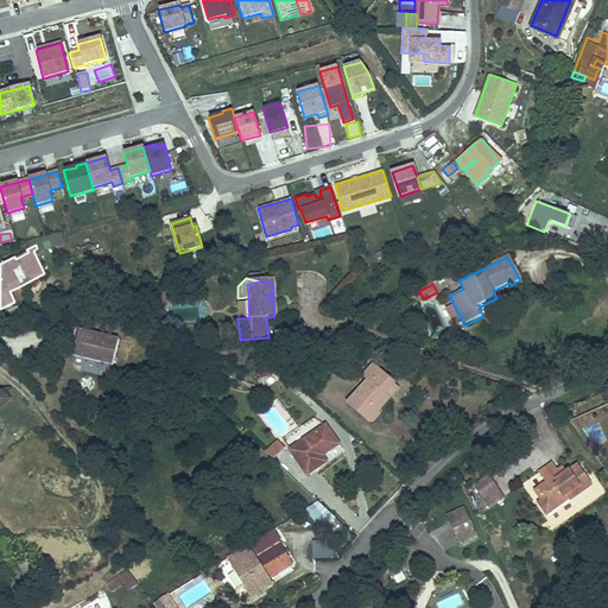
[(10,291),(14,302),(24,297),(18,287),(10,291)]
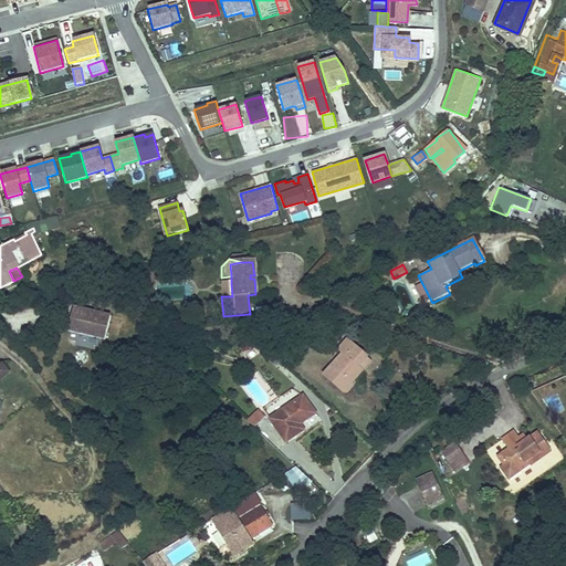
[(383,275),(386,283),(394,279),(390,271),(383,275)]
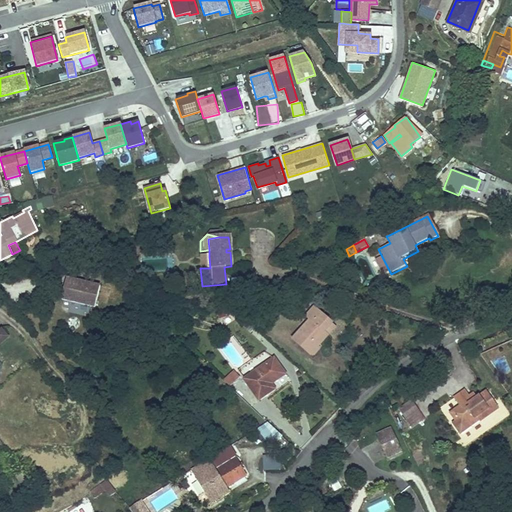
[(135,248),(131,249),(138,255),(149,254),(148,247),(135,248)]
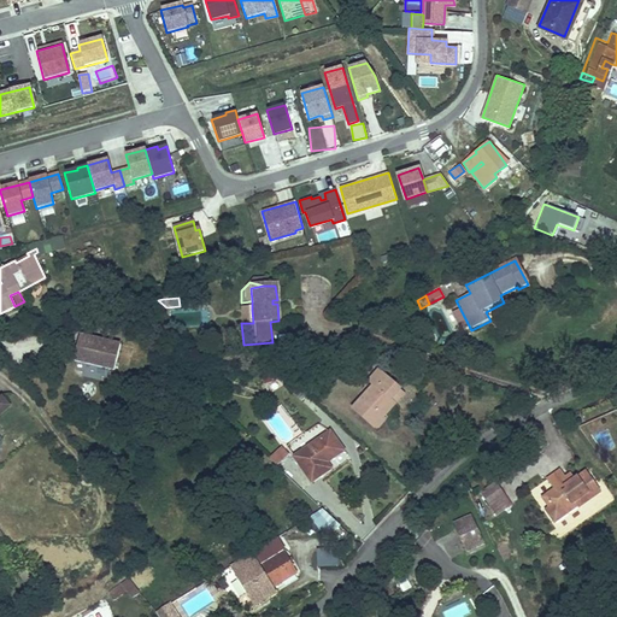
[(166,307),(158,300),(153,306),(160,313),(166,307)]
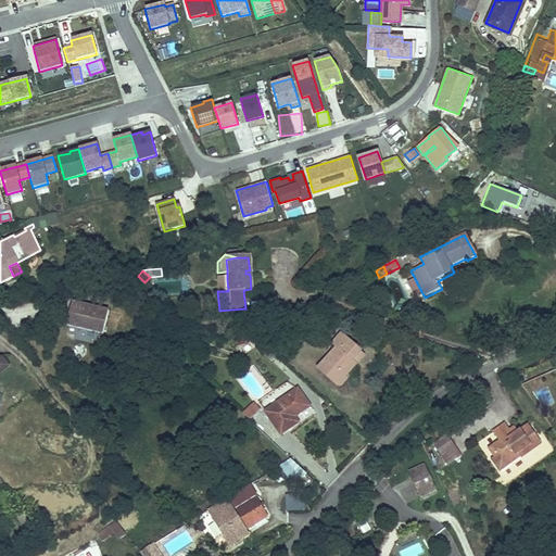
[(227,279),(216,280),(217,291),(228,291),(227,279)]
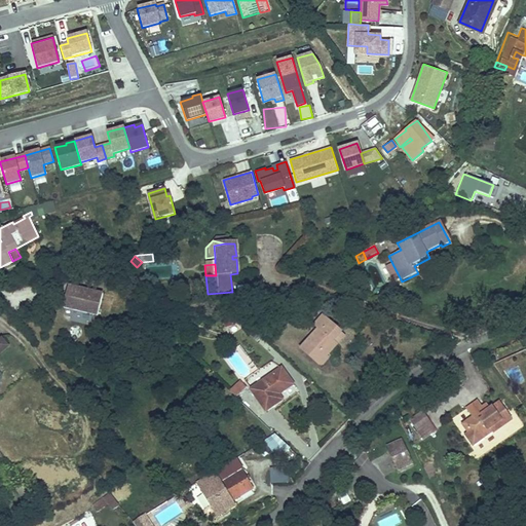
[(67,287),(63,308),(97,315),(102,294),(67,287)]
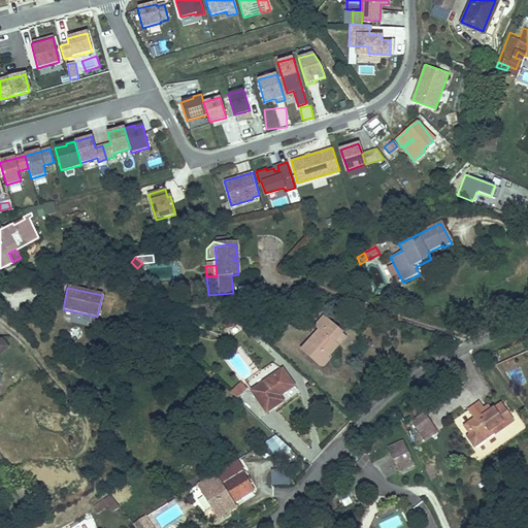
[(248,323),(235,311),(231,317),(251,336),(256,331),(248,323)]
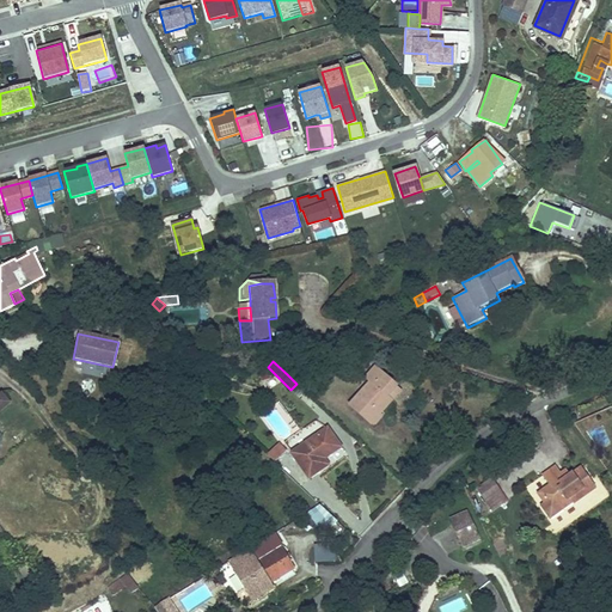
[(378,365),(368,375),(372,380),(350,402),(372,422),(393,401),(389,396),(398,385),(378,365)]
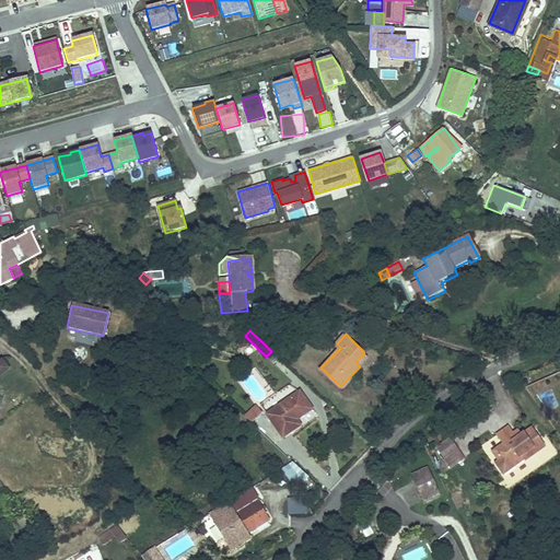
[(263,342),(271,351),(277,356),(283,349),(276,342),(273,346),(266,338),(263,342)]
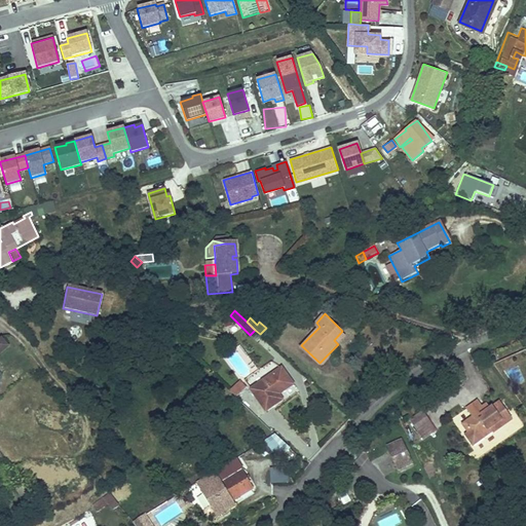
[(266,328),(260,334),(266,340),(272,334),(266,328)]
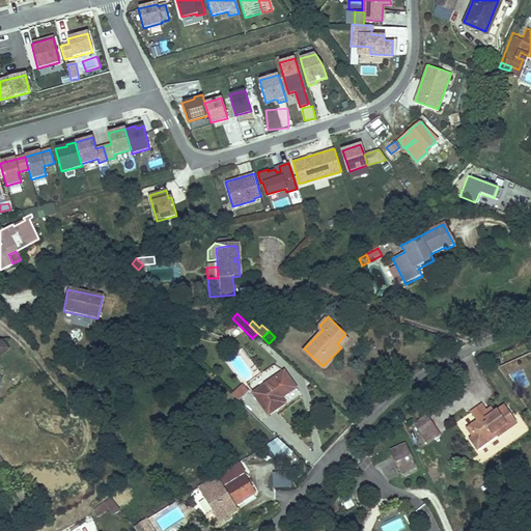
[(0,359),(9,352),(1,342),(0,342),(0,359)]
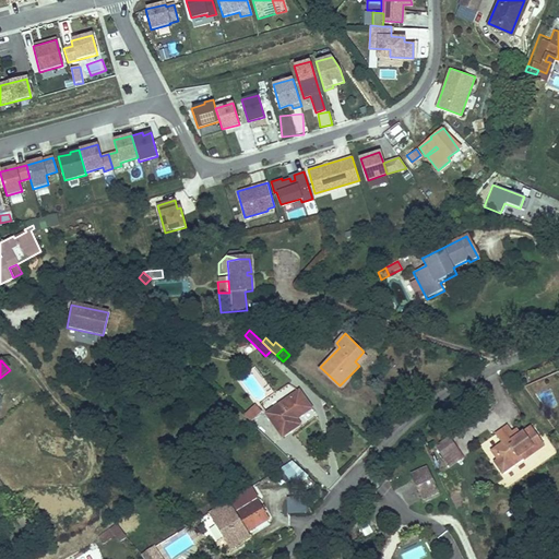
[(296,395),(265,418),(281,440),(297,428),(294,423),(309,412),(296,395)]
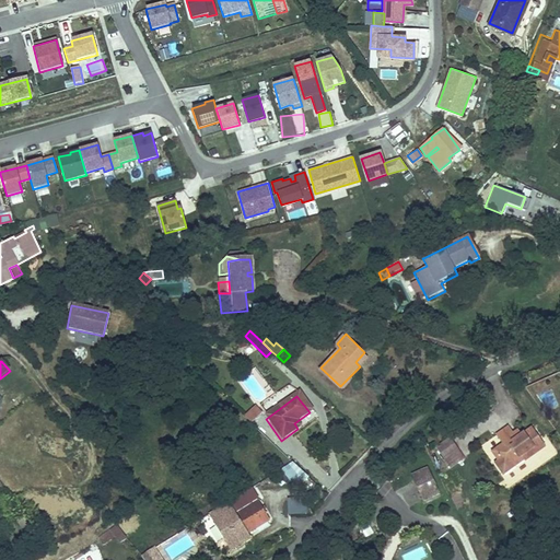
[(254,413),(249,418),(253,422),(258,417),(254,413)]
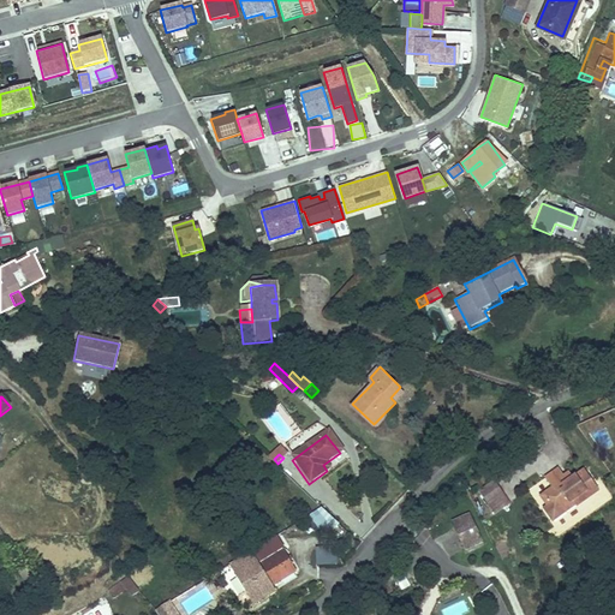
[(565,482),(561,477),(556,469),(543,478),(549,487),(539,494),(545,501),(542,505),(551,518),(566,507),(563,505),(572,499),(575,503),(596,488),(581,469),(571,477),(565,482)]
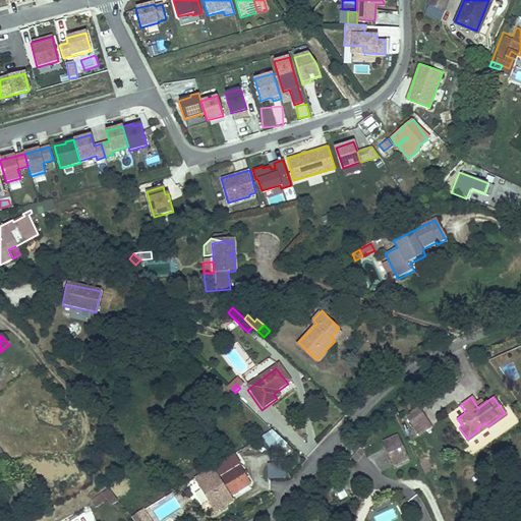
[(419,425),(424,431),(430,427),(417,409),(404,419),(412,430),(419,425)]
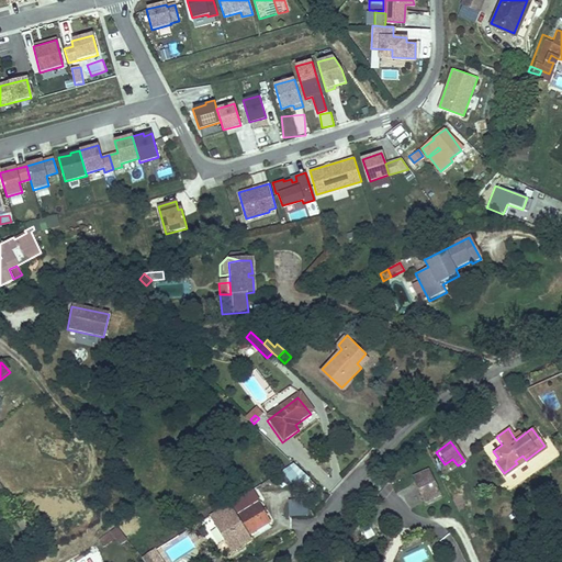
[(445,464),(449,472),(458,465),(452,459),(445,464)]
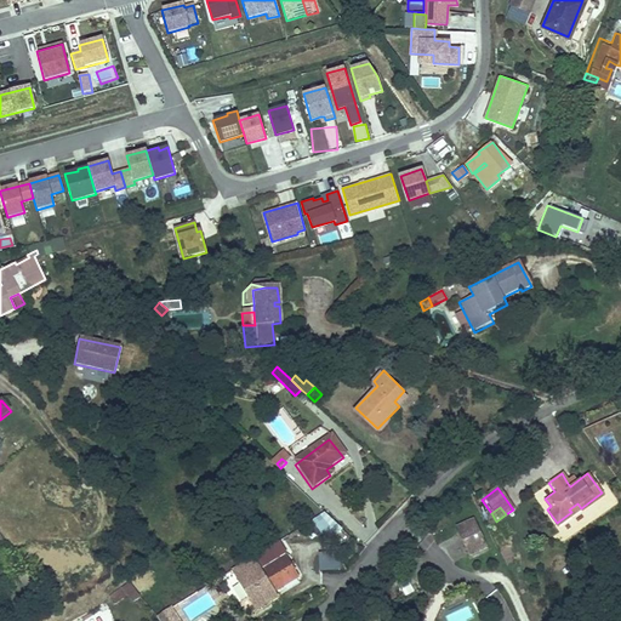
[(334,542),(345,528),(322,512),(312,527),(334,542)]
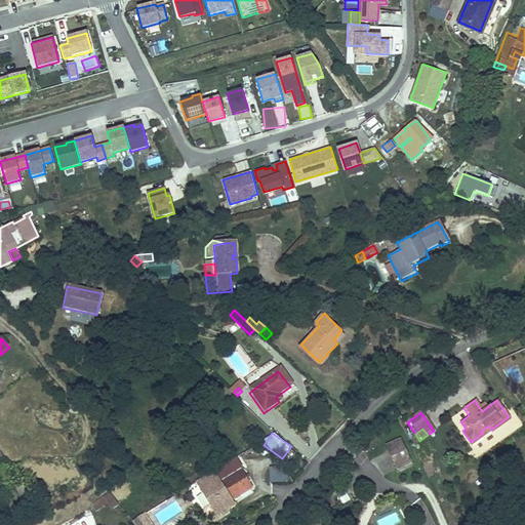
[(404,455),(399,444),(397,439),(384,446),(395,469),(408,461),(404,455)]
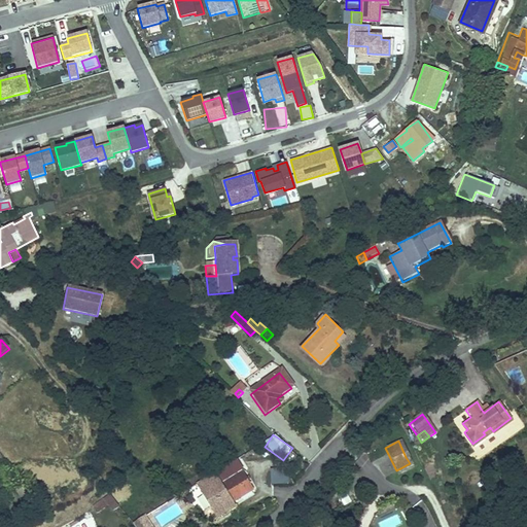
[(411,450),(407,442),(400,446),(406,457),(413,453),(411,450)]
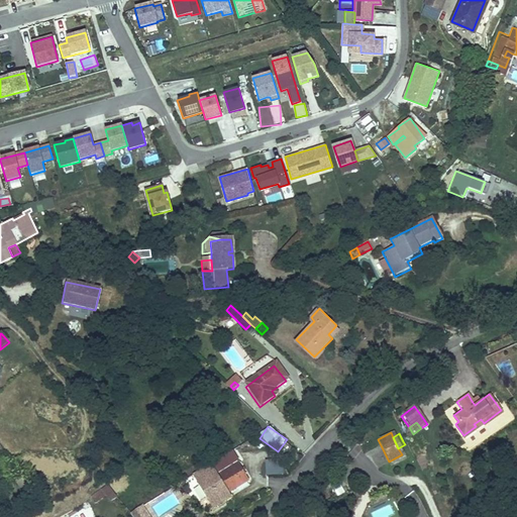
[(210,499),(214,507),(233,496),(230,492),(250,480),(236,455),(227,460),(231,468),(219,475),(214,464),(195,476),(210,499)]
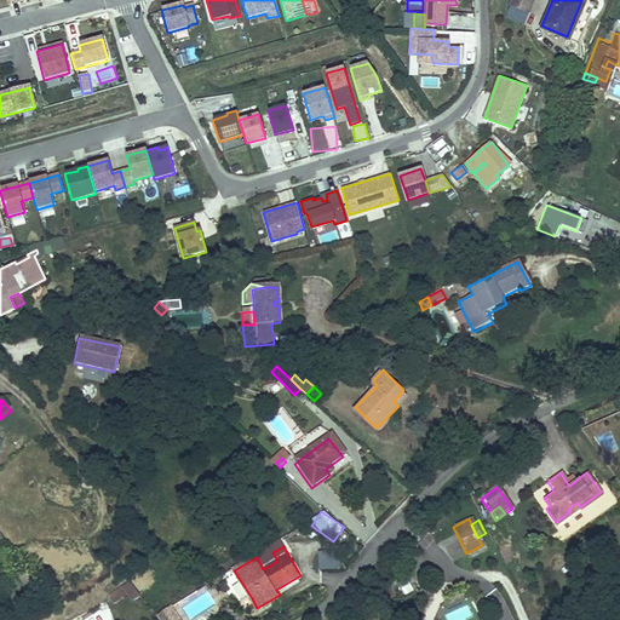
[(319,572),(340,572),(340,554),(319,554),(319,572)]
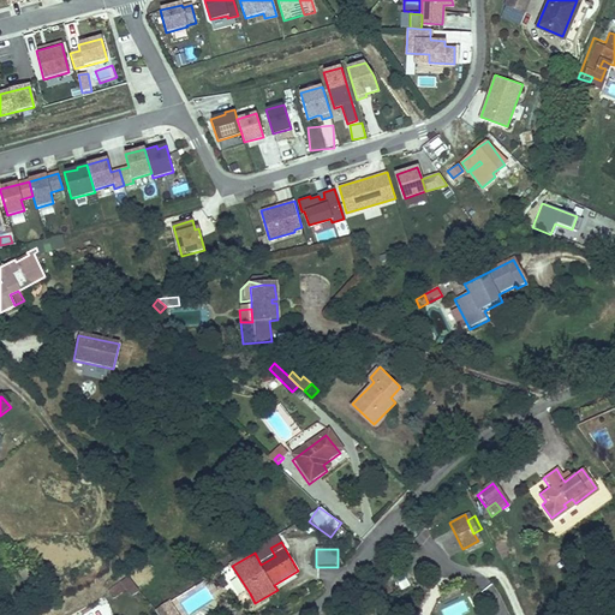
[(155,610),(157,614),(179,614),(171,601),(155,610)]
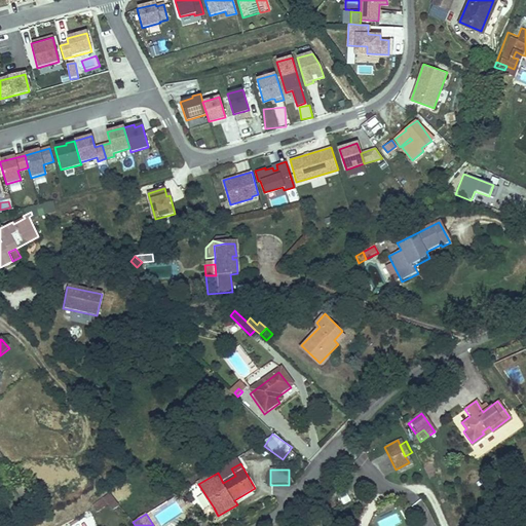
[(378,521),(379,525),(393,525),(396,525),(392,517),(378,521)]
